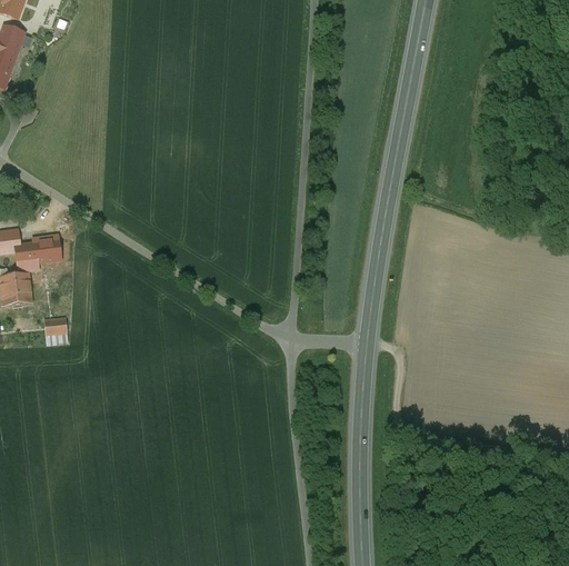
[(1,0),(0,5),(0,12),(17,19),(22,0),(1,0)]
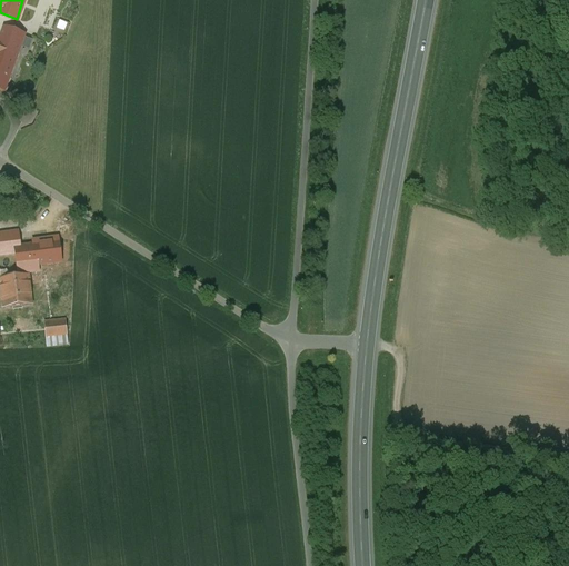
[(0,88),(5,89),(25,32),(3,25),(0,32),(0,88)]
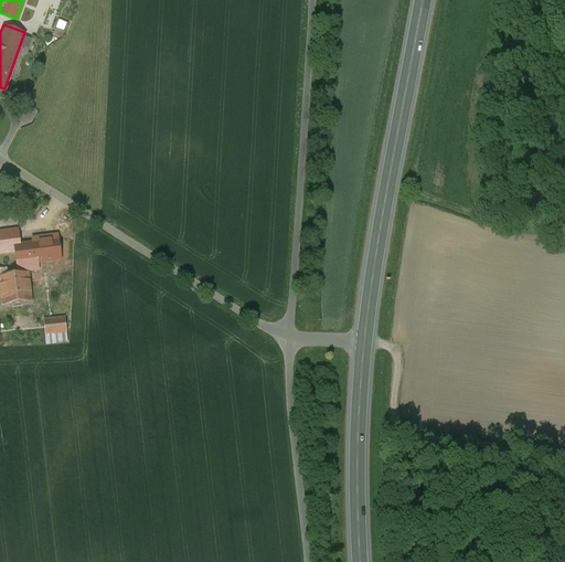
[(17,229),(0,230),(0,251),(16,250),(14,244),(19,243),(17,229)]
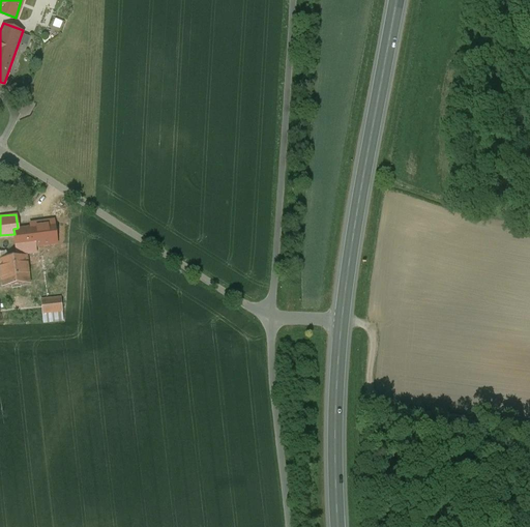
[(56,242),(54,220),(30,223),(31,227),(18,228),(13,229),(15,234),(17,254),(35,251),(34,244),(56,242)]
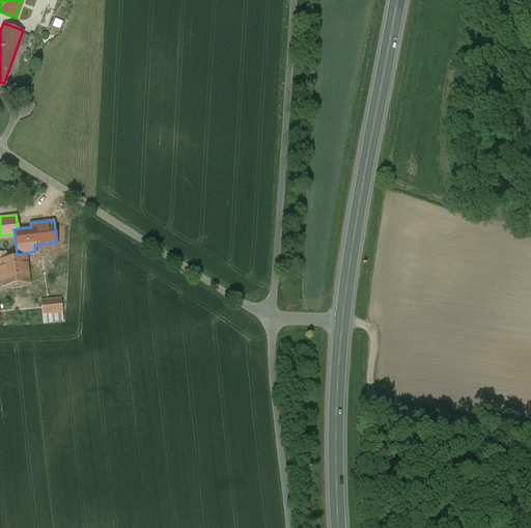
[(6,250),(0,250),(0,272),(2,285),(29,282),(26,256),(7,258),(6,250)]
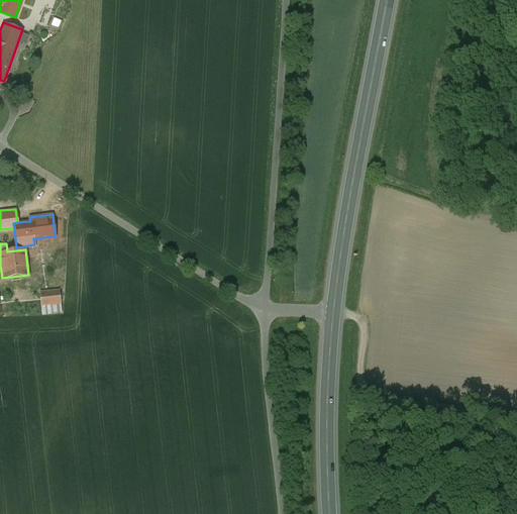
[(60,288),(39,290),(41,305),(61,303),(60,288)]
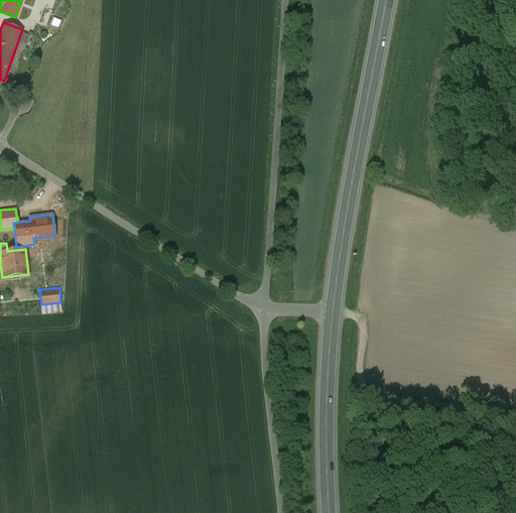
[(60,302),(41,304),(42,312),(61,310),(60,302)]
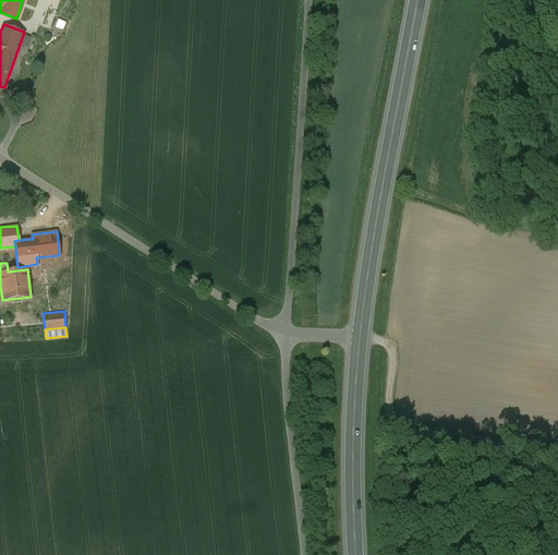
All buildings are outlined.
